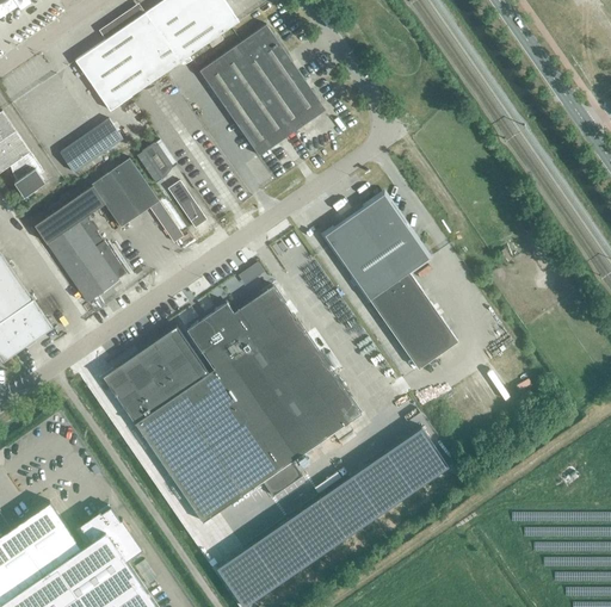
[(106,43),(76,63),(87,79),(110,112),(240,24),(222,0),(167,0),(146,16),(106,43)]
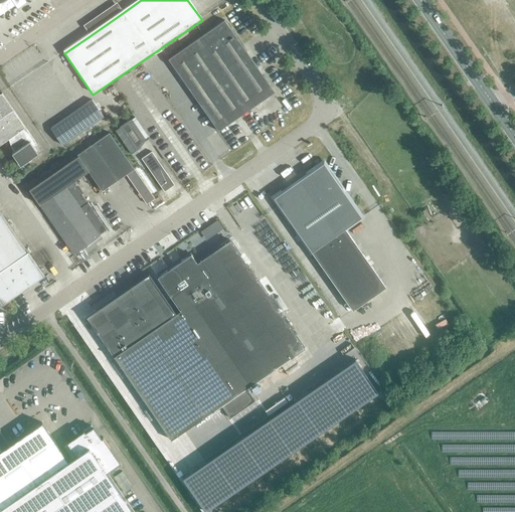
[(246,114),(274,95),(242,48),(224,22),(202,38),(169,61),(218,133),(246,114)]
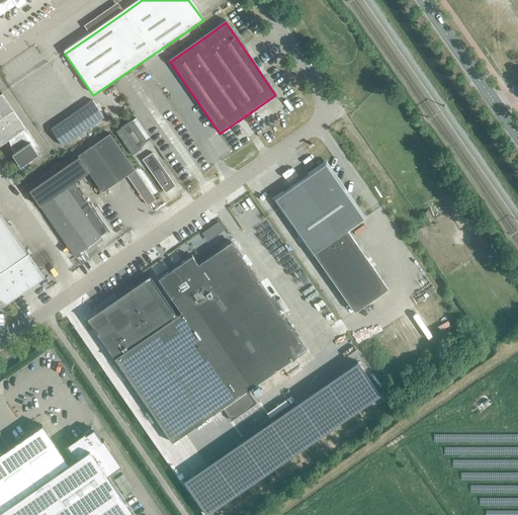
[(33,150),(37,148),(2,96),(0,97),(0,148),(9,143),(13,155),(11,157),(20,169),(38,157),(33,150)]
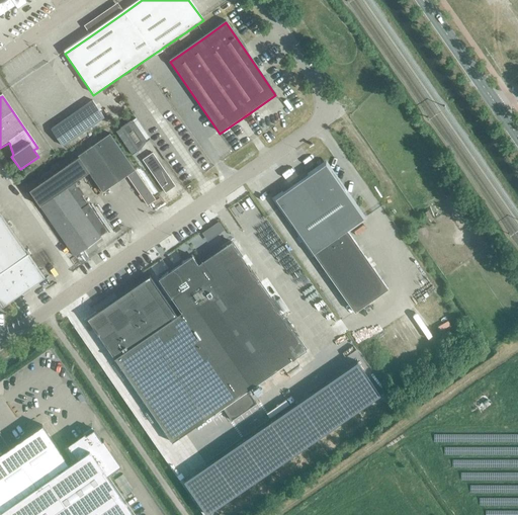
[(103,119),(92,102),(51,132),(62,148),(103,119)]
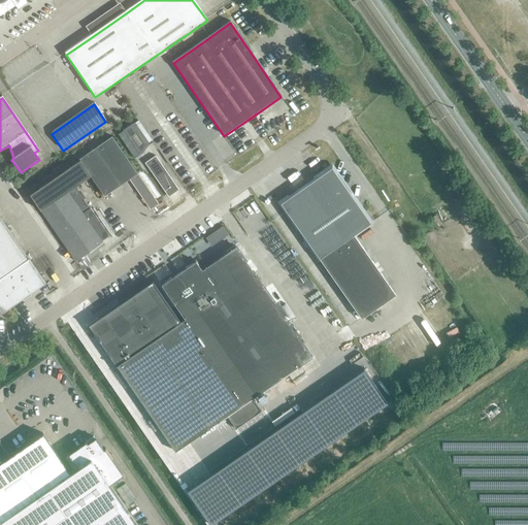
[(130,119),(134,125),(123,132),(124,133),(118,136),(134,161),(142,156),(149,148),(147,146),(153,143),(134,116),(130,119)]
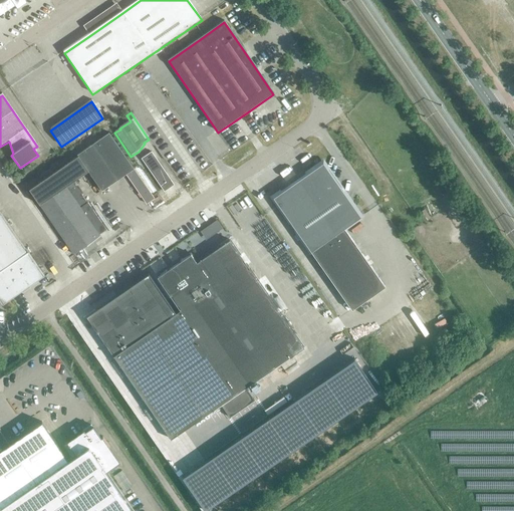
[(73,161),(84,176),(88,173),(102,193),(126,177),(147,205),(153,201),(109,135),(91,147),(92,149),(73,161)]
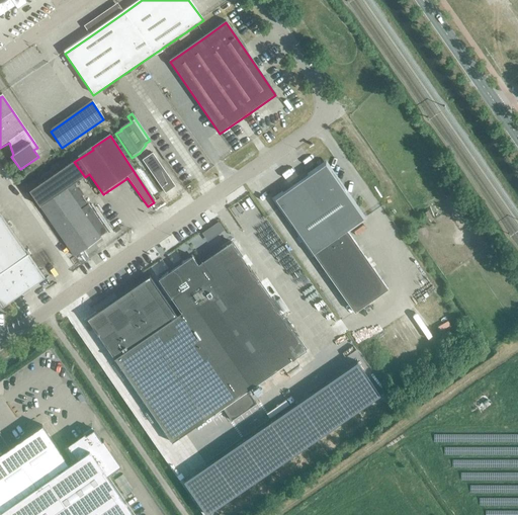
[(153,155),(143,162),(166,195),(176,188),(153,155)]
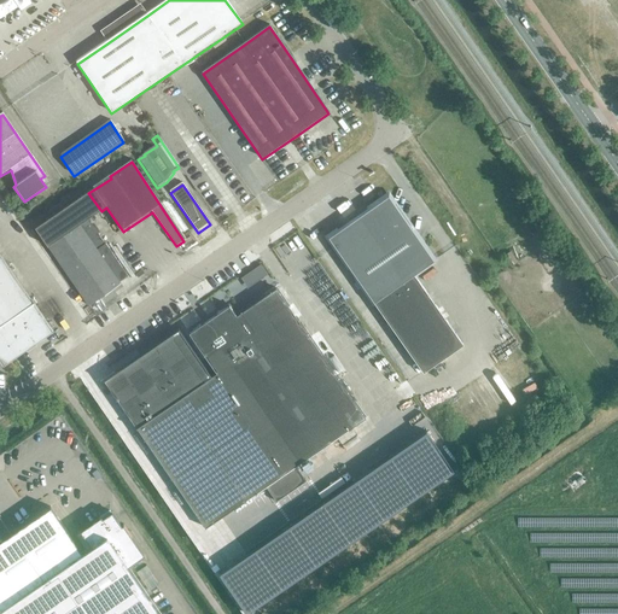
[(88,193),(36,231),(48,247),(46,250),(52,258),(54,257),(89,307),(121,285),(120,284),(128,278),(88,221),(101,211),(88,193)]
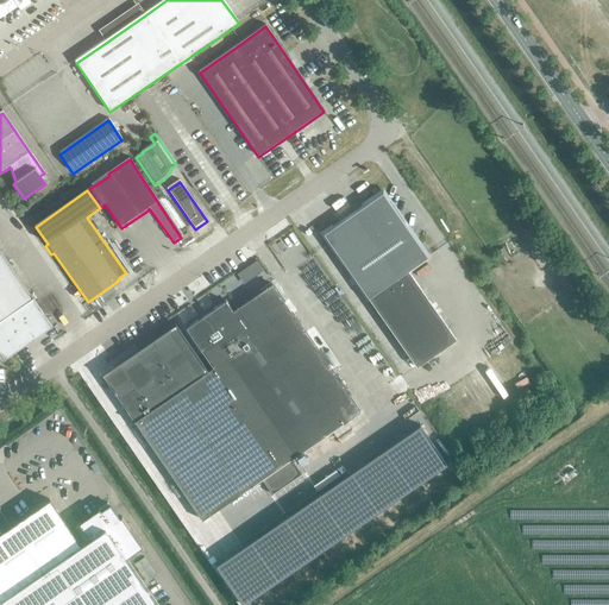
[(456,341),(408,272),(427,259),(426,257),(426,254),(424,250),(421,250),(382,194),(322,235),(368,301),(368,300),(415,369),(456,341)]
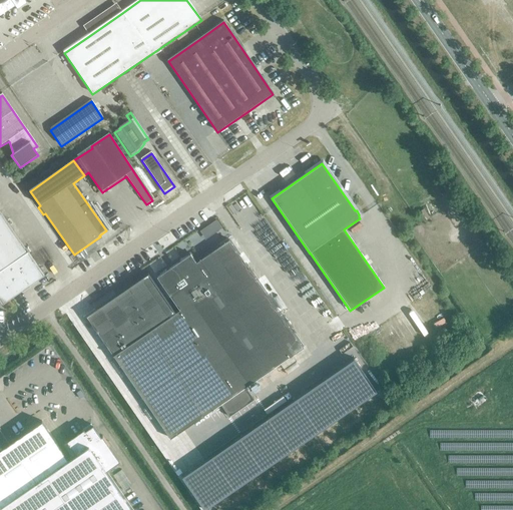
[(0,297),(4,303),(45,275),(0,209),(0,297)]
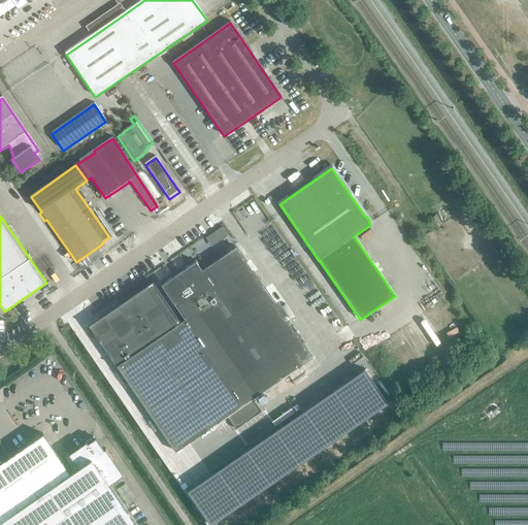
[(223,228),(217,233),(222,241),(228,236),(223,228)]
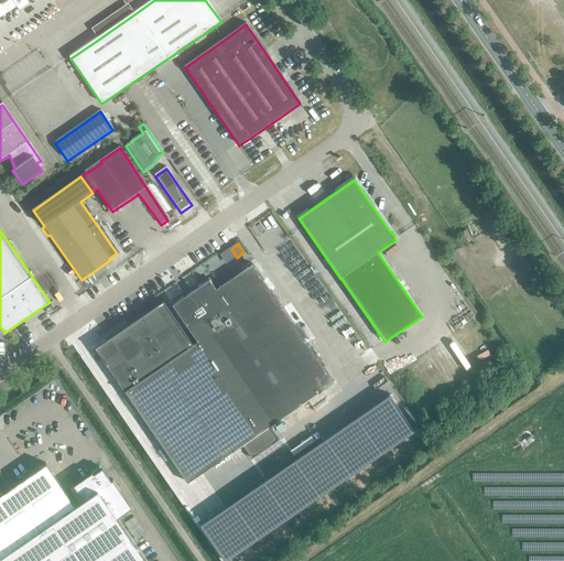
[(216,289),(209,280),(173,305),(197,341),(126,390),(187,482),(241,444),(251,457),(279,439),(270,425),(333,381),(252,263),(216,289)]
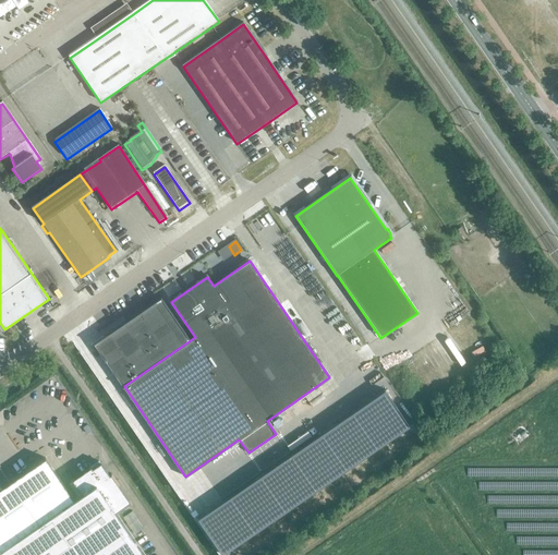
[(384,393),(197,521),(220,554),(227,554),(409,429),(384,393)]
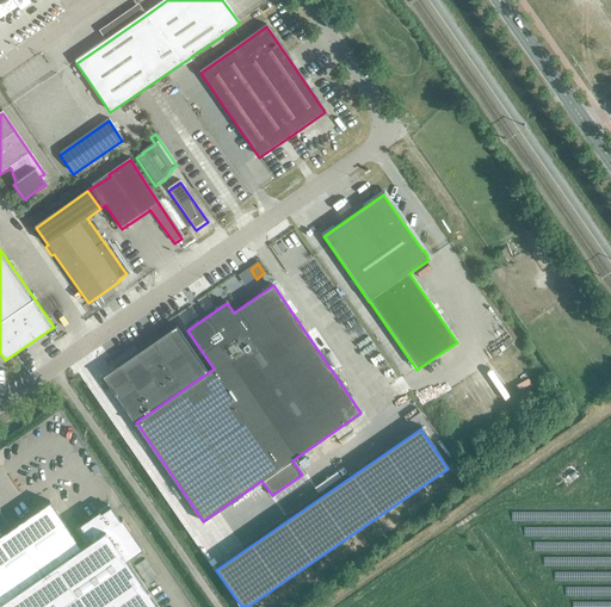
[(160,606),(127,558),(143,547),(123,518),(121,519),(111,505),(102,511),(100,509),(80,524),(91,539),(82,544),(53,500),(0,534),(0,606),(160,606)]
